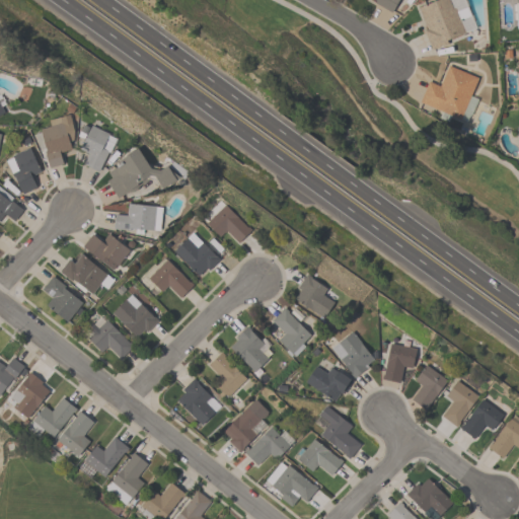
[(397,0),(391,12),(373,2),(375,0),(397,0)]
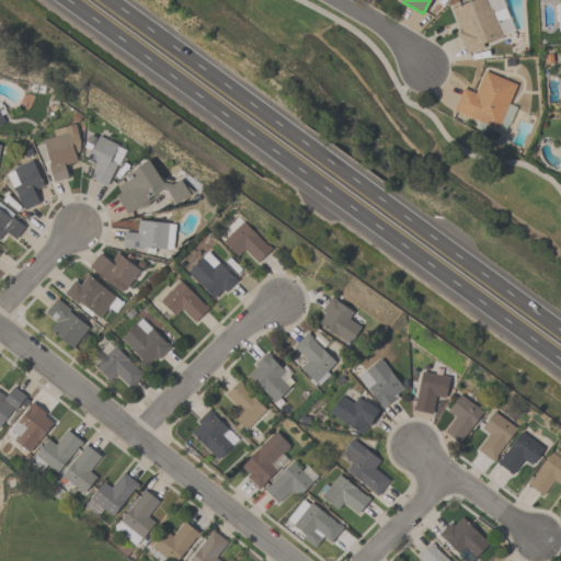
[(465,54),(457,33),(460,31),(451,8),(471,0),(484,0),(489,10),(491,9),(492,12),(503,8),(507,16),(496,21),(502,36),(481,44),(483,47),(465,54)]
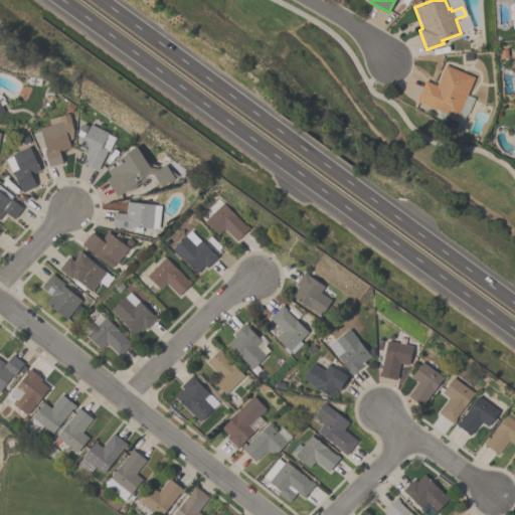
[(423,80),(435,86),(444,64),(474,76),(466,96),(473,99),(464,121),(456,118),(456,119),(415,102),(423,80)]
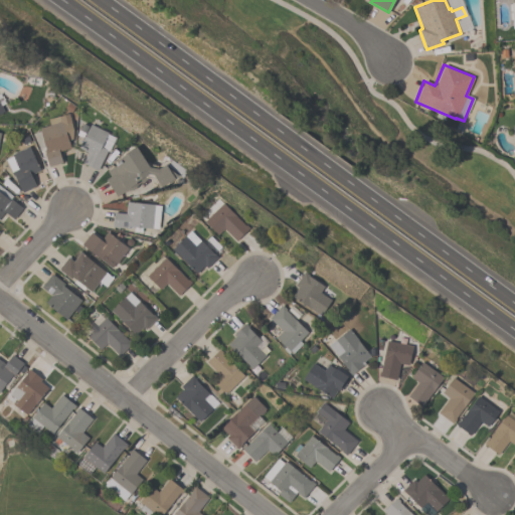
[(58,151),(61,163),(47,166),(43,151),(44,150),(38,128),(49,125),(47,120),(69,114),(72,125),(71,139),(67,140),(70,148),(58,151)]
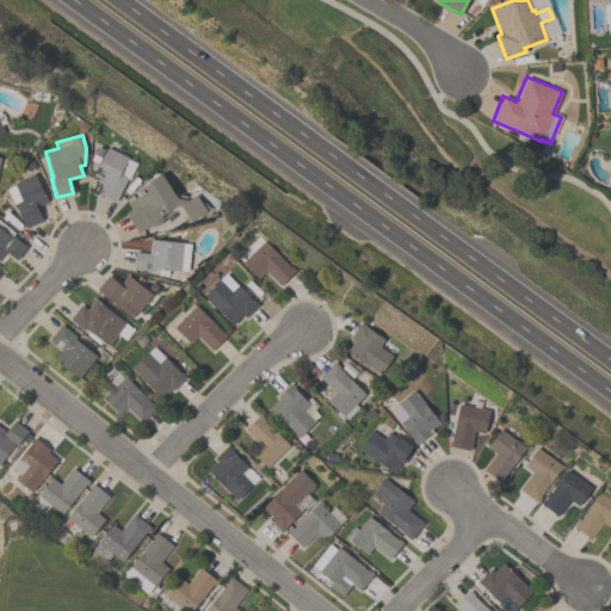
[(93,176),(106,147),(127,158),(118,174),(127,178),(115,202),(97,193),(103,180),(93,176)]
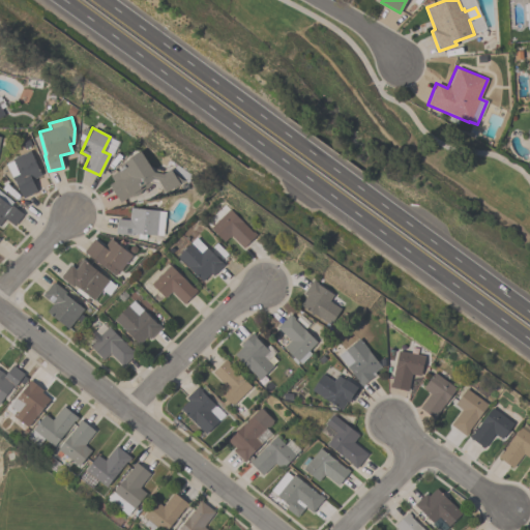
[(36,192),(22,198),(12,177),(11,177),(5,164),(11,160),(11,158),(30,150),(41,175),(31,179),(36,192)]
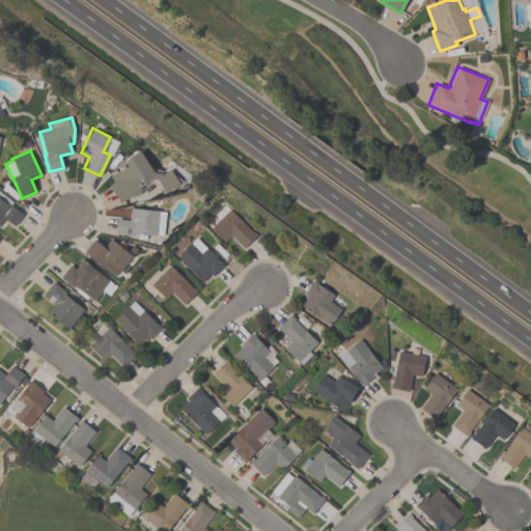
[(163,194),(157,184),(151,183),(139,191),(139,194),(135,196),(132,196),(120,203),(108,185),(113,182),(109,176),(123,167),(121,164),(130,159),(129,158),(139,150),(154,172),(163,174),(170,169),(179,184),(163,194)]
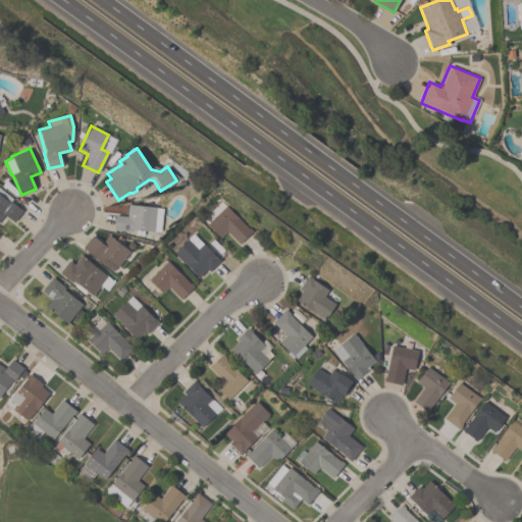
[(0,219),(0,189),(12,199),(10,201),(22,211),(13,222),(4,214),(0,219)]
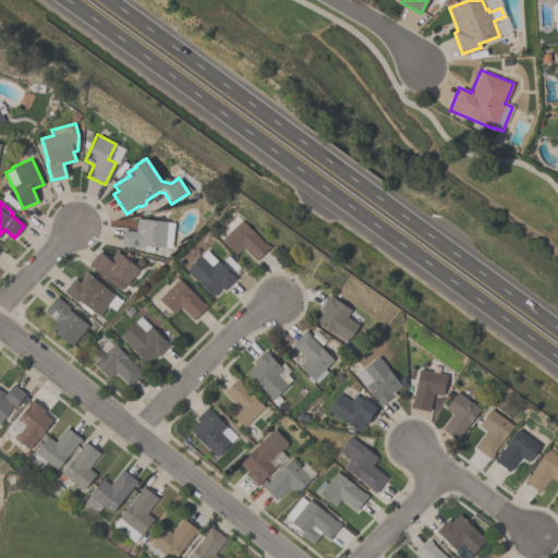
[(242,247),(234,254),(215,234),(235,214),(268,247),(255,261),(242,247)]
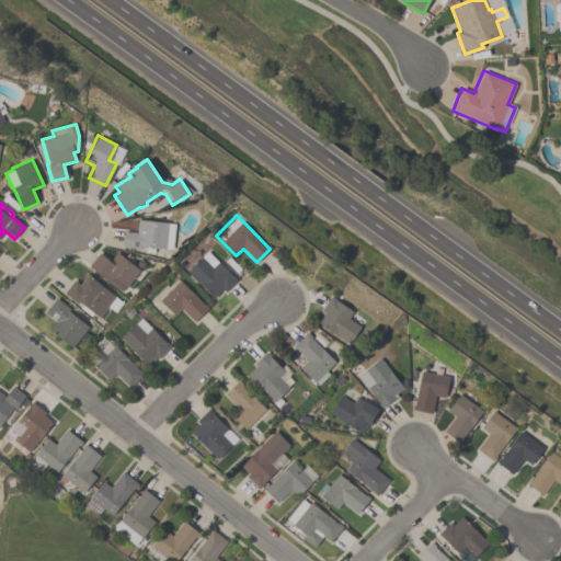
[(165,249),(153,248),(153,253),(145,252),(145,248),(139,247),(139,249),(122,248),(124,231),(136,232),(137,220),(168,222),(165,249)]
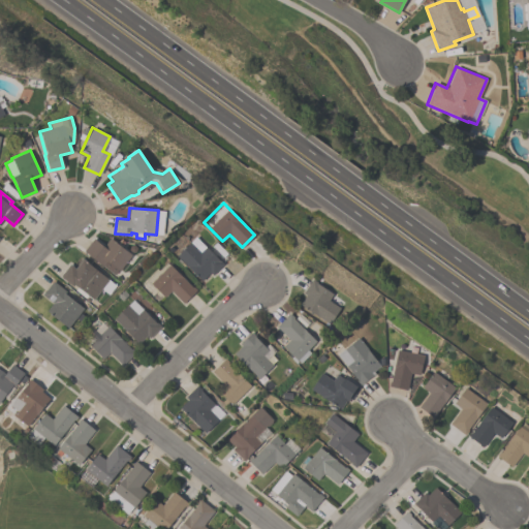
[(103,246),(110,238),(131,255),(119,271),(118,270),(114,275),(84,252),(93,239),(103,246)]
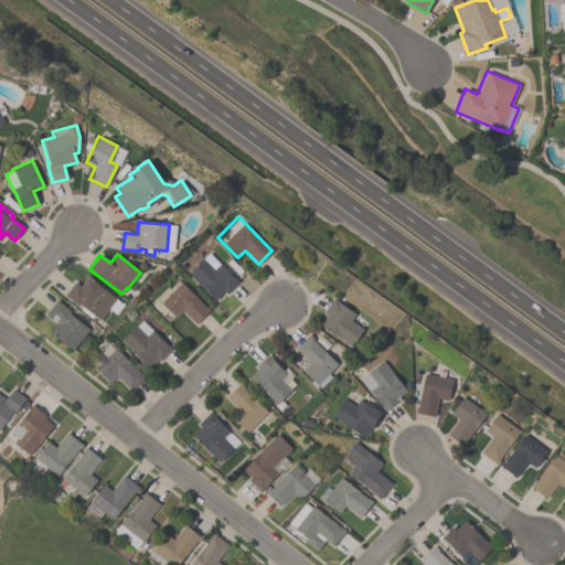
[(188,273),(203,258),(213,269),(220,263),(237,283),(226,294),(224,291),(214,300),(188,273)]
